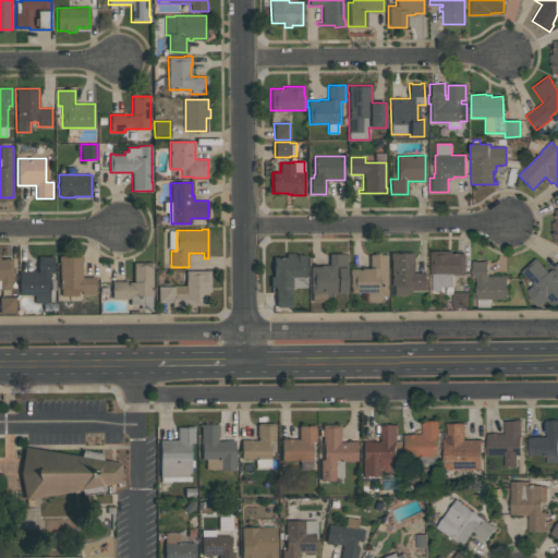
[(414,252),(414,259),(413,259),(413,274),(427,274),(427,290),(413,290),(409,294),(395,294),(393,284),(391,284),(391,258),(390,258),(390,252),(414,252)]
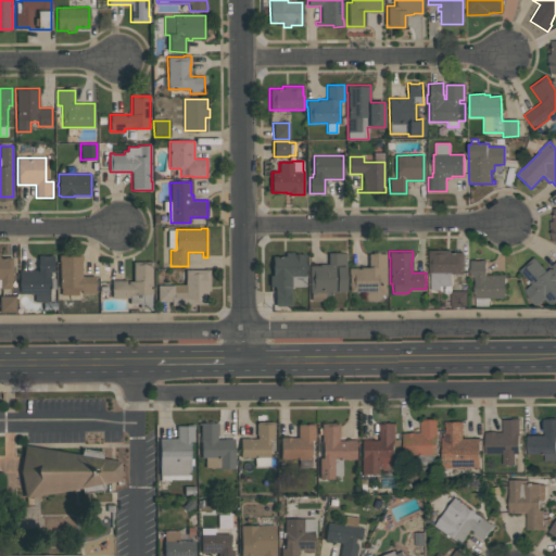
[(431,274),(429,274),(429,251),(451,251),(451,253),(464,253),(464,275),(452,275),(452,287),(441,287),(441,291),(431,291),(431,274)]
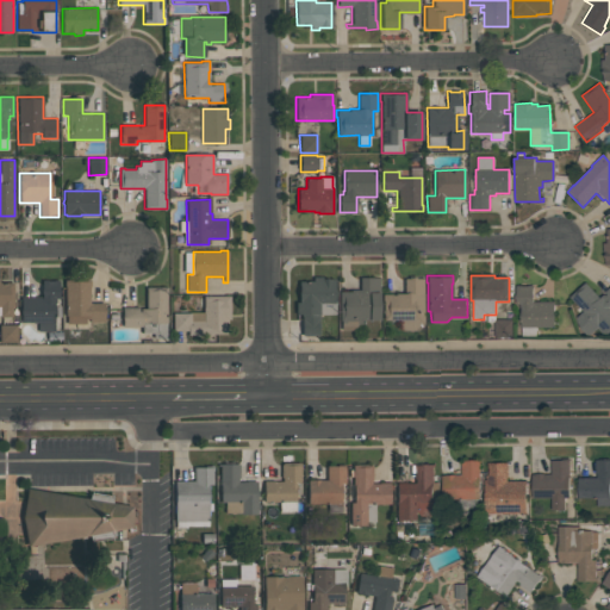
[(334,278),(335,315),(319,315),(319,316),(318,316),(318,335),(302,335),(302,316),(302,313),(296,313),(296,303),(299,303),(299,281),(312,281),(312,277),(323,277),(323,278),(334,278)]
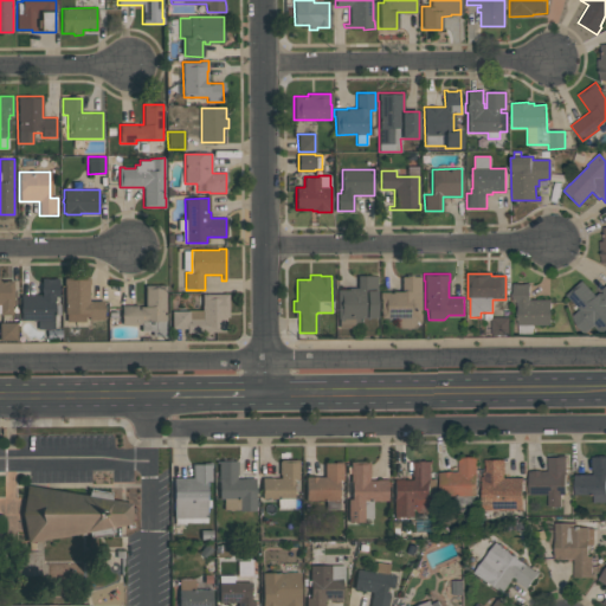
[(336,290),(348,290),(348,288),(358,288),(358,275),(378,275),(378,318),(361,318),(361,322),(355,322),(355,328),(339,328),(339,318),(337,318),(336,290)]
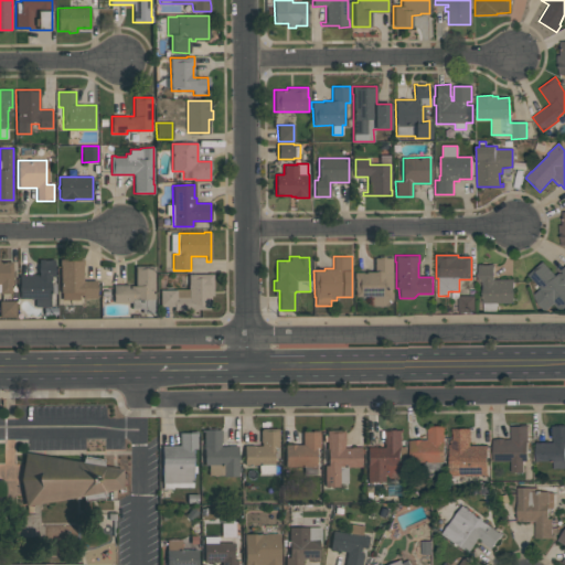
[(393,257),(393,306),(374,306),(370,304),(370,296),(355,296),(354,278),(354,273),(363,273),(366,273),(366,272),(374,272),(374,257),(393,257)]
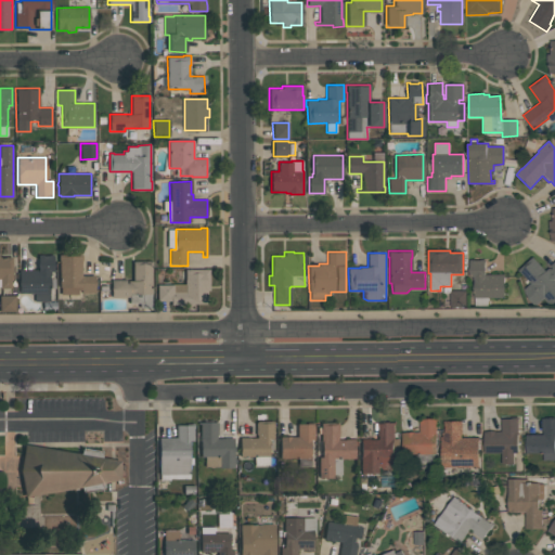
[(37,254),(37,268),(16,268),(16,296),(31,296),(31,302),(52,302),(52,273),(53,273),(53,266),(53,254),(37,254)]
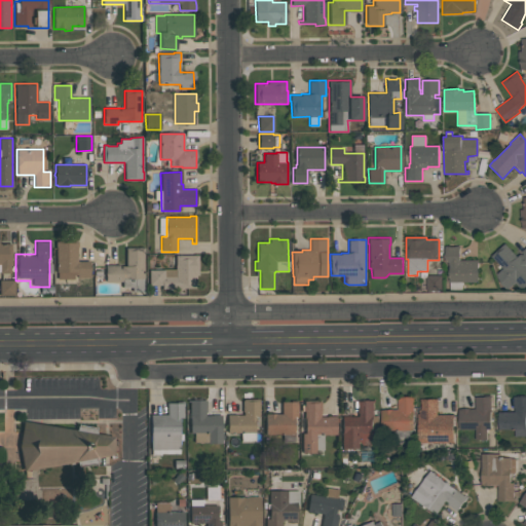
[(57,272),(57,248),(55,248),(55,241),(77,240),(77,247),(77,261),(89,261),(89,277),(78,277),(78,274),(73,274),(73,278),(58,278),(58,272),(57,272)]
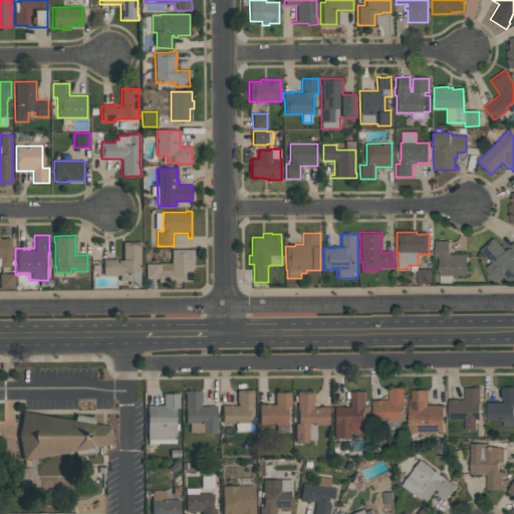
[(0,267),(11,267),(10,238),(0,238),(0,267)]
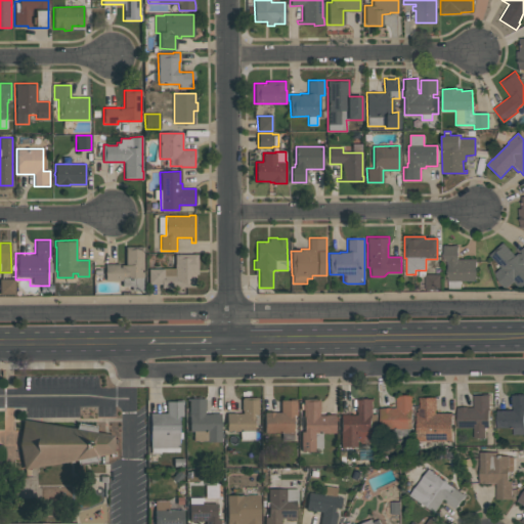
[(489,256),(503,244),(515,256),(523,247),(523,285),(520,289),(514,281),(506,290),(498,282),(495,273),(501,268),(489,256)]
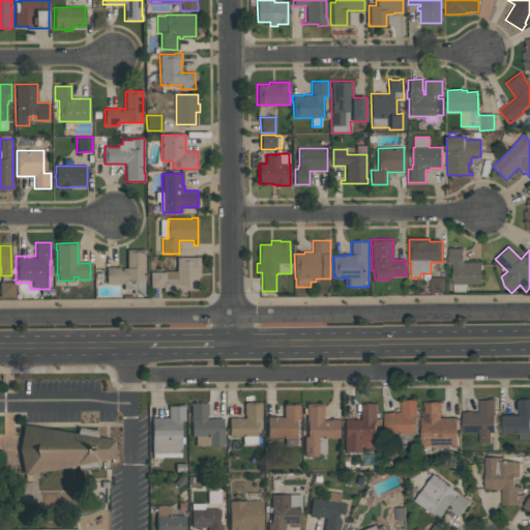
[(146,248),(146,256),(145,256),(145,280),(144,280),(144,294),(133,294),(133,289),(123,290),(123,283),(107,283),(107,267),(120,267),(126,267),(126,249),(146,248)]
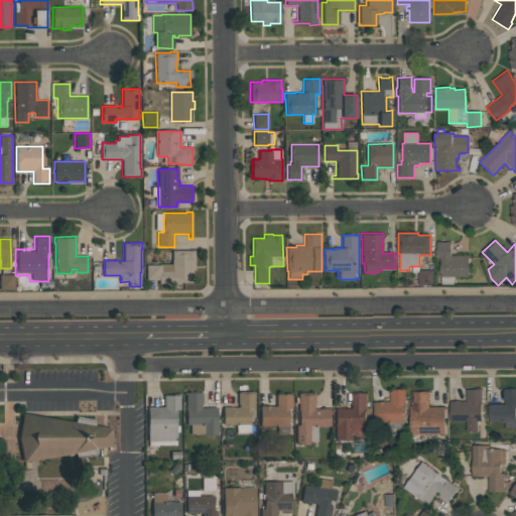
[(454,277),(454,285),(441,285),(441,258),(436,258),(436,242),(450,242),(450,256),(469,256),(469,277),(454,277)]
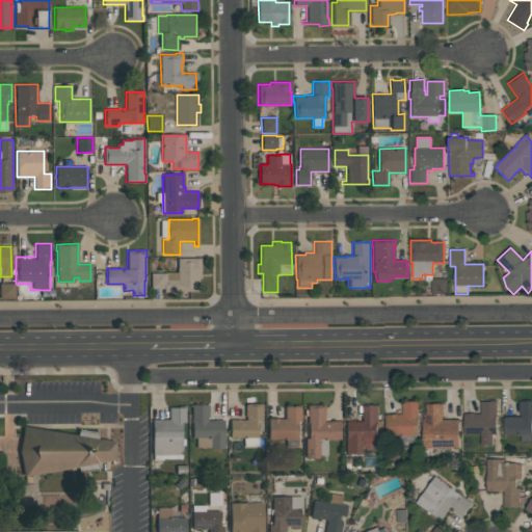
[(177,272),(177,268),(178,268),(178,258),(201,258),(201,278),(197,278),(197,291),(179,291),(180,292),(163,292),(163,288),(151,288),(151,272),(177,272)]
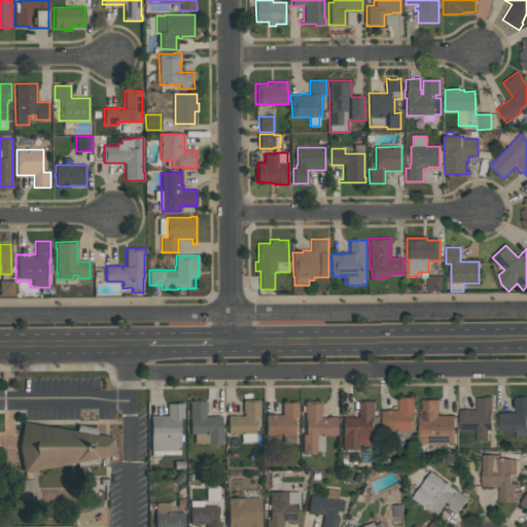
[(443,277),(428,277),(428,292),(444,292),(443,277)]
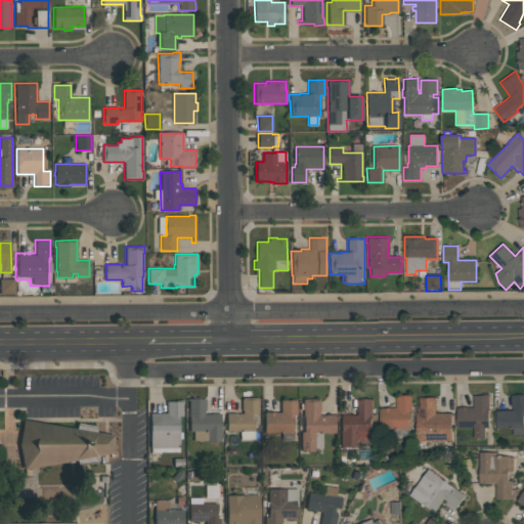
[(14,279),(0,279),(0,288),(0,294),(14,295),(14,279)]
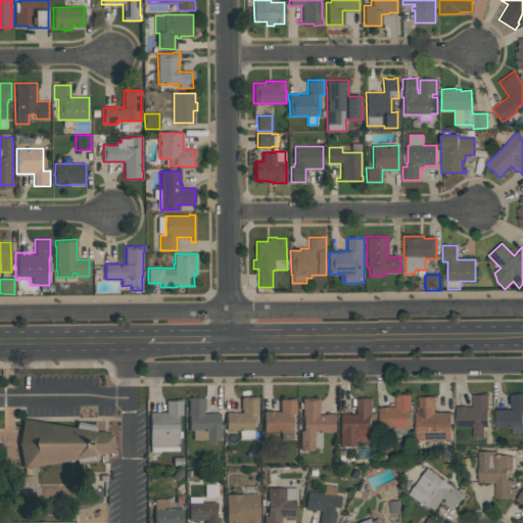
[(409,394),(409,395),(411,395),(411,428),(379,429),(379,408),(382,408),(395,408),(395,395),(396,395),(396,394),(409,394)]
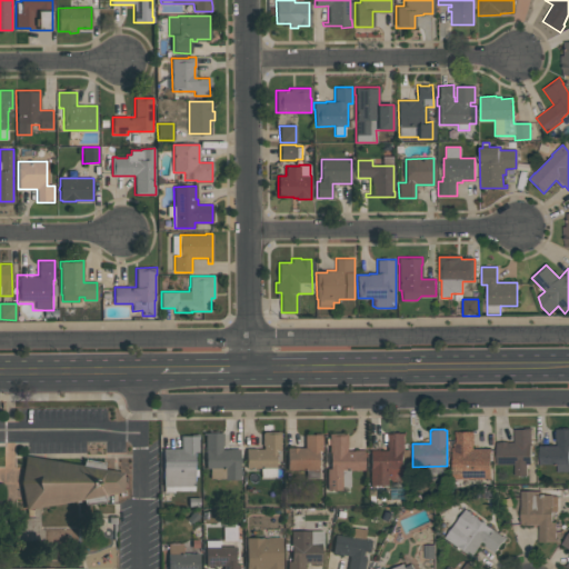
[(568,429),(568,472),(557,472),(557,465),(539,465),(539,446),(556,446),(555,429),(568,429)]
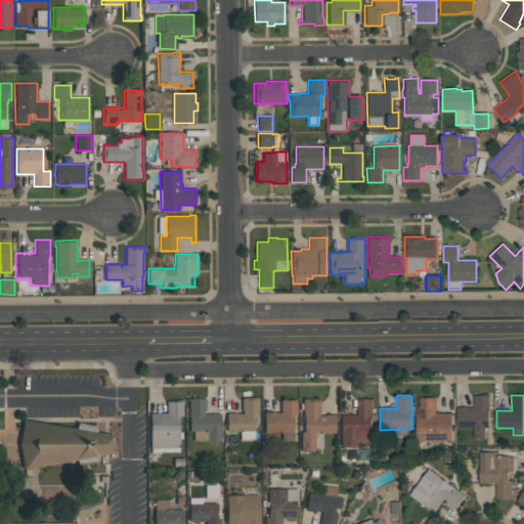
[(457,428),(457,408),(460,408),(460,407),(468,407),(468,408),(474,408),(474,396),(488,396),(488,397),(489,397),(489,428),(485,428),(485,438),(474,438),(474,428),(457,428)]
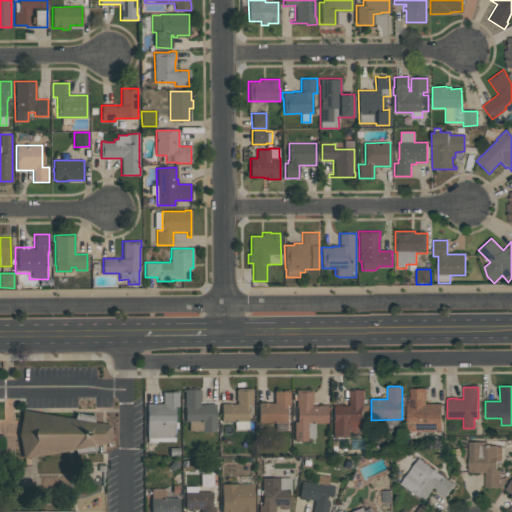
[(236,390),(237,390),(237,388),(252,388),(252,405),(248,405),(248,429),(234,429),(234,421),(221,421),(221,403),(230,403),(230,404),(237,404),(237,401),(236,401),(236,390)]
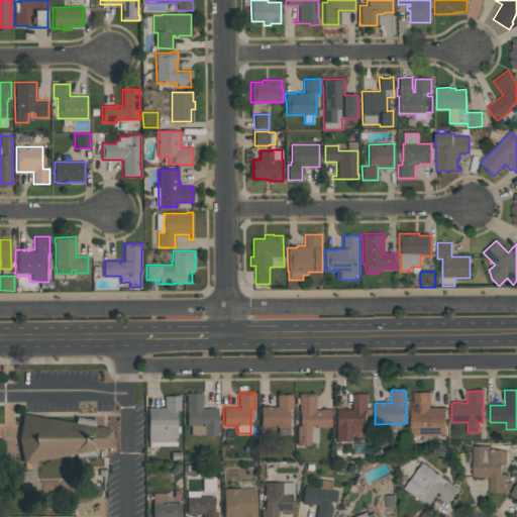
[(218,436),(204,436),(204,435),(190,435),(190,426),(187,426),(186,395),(184,395),(184,393),(202,393),(203,404),(201,404),(201,408),(209,408),(209,407),(218,407),(218,436)]
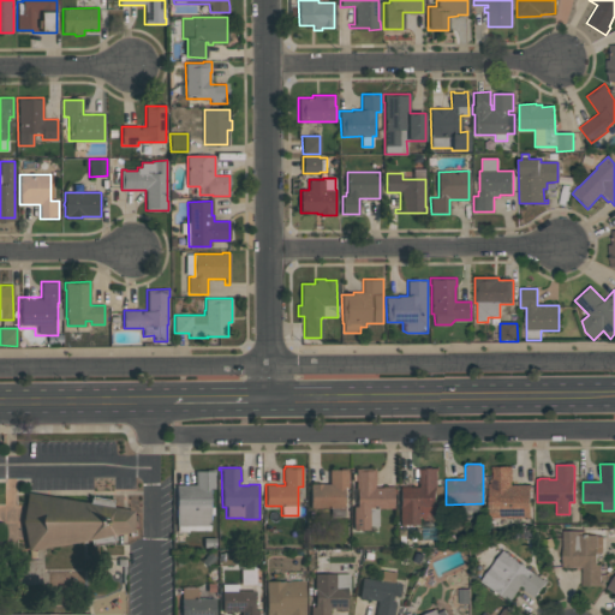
[(512,467),(512,482),(512,485),(530,485),(531,518),(489,519),(489,485),(490,485),(490,479),(493,479),(493,472),(491,472),(491,467),(512,467)]
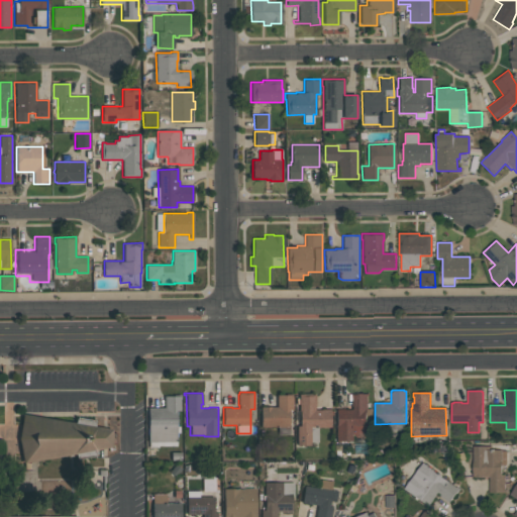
[(331,427),(310,427),(310,444),(297,444),(297,426),(300,426),(300,410),(299,410),(299,394),(315,394),(315,396),(316,396),(316,406),(315,406),(315,409),(321,409),(330,409),(331,427)]
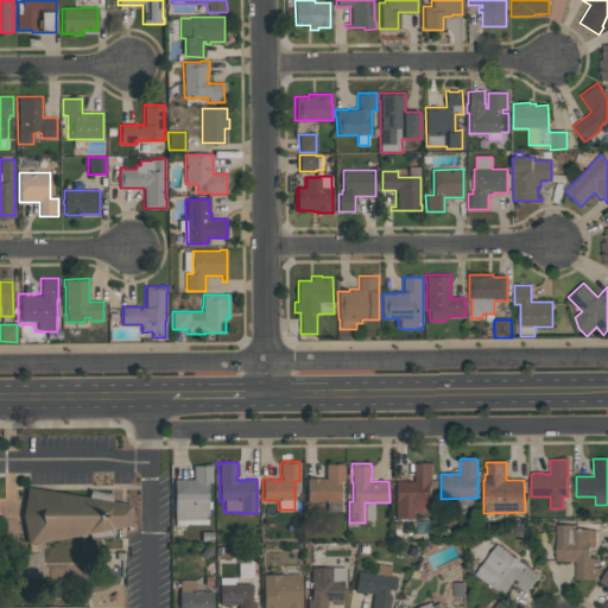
[(434,463),(434,466),(431,466),(431,481),(437,481),(437,511),(415,511),(415,519),(396,519),(396,481),(405,481),(413,481),(413,477),(412,477),(412,463),(434,463)]
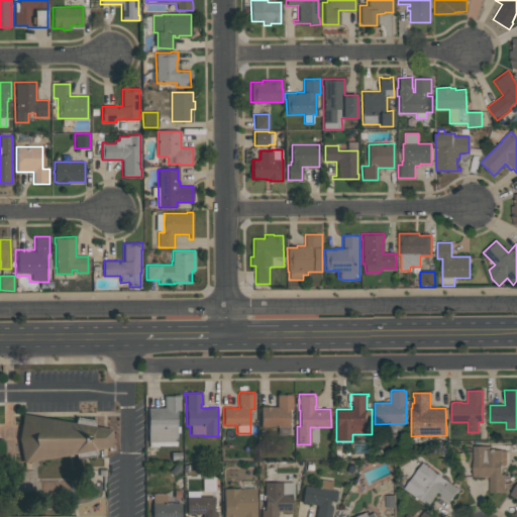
[(261,427),(261,406),(277,406),(277,395),(293,395),(293,409),(289,409),(289,427),(261,427)]
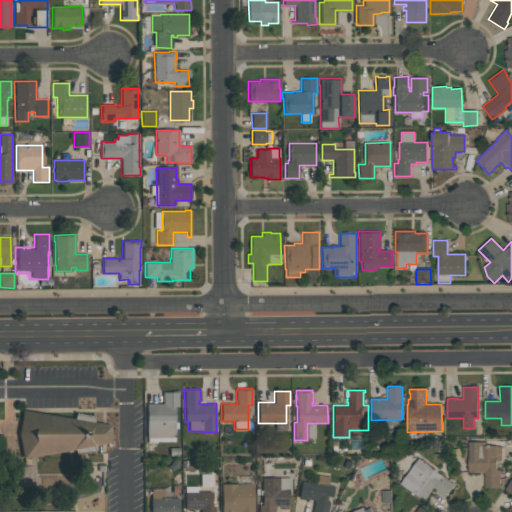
[(146,403),(162,403),(162,392),(179,392),(179,407),(175,407),(175,422),(178,422),(178,428),(174,428),(174,441),(156,441),(156,444),(147,444),(147,438),(146,403)]
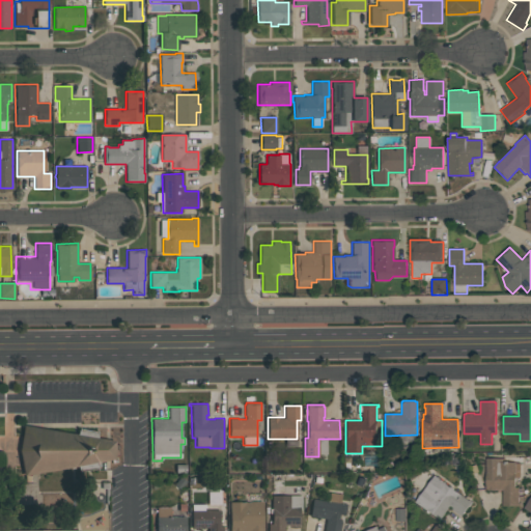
[(25,427),(20,451),(25,476),(79,466),(81,472),(99,470),(99,464),(115,459),(116,441),(99,438),(98,432),(81,429),(78,435),(25,427)]
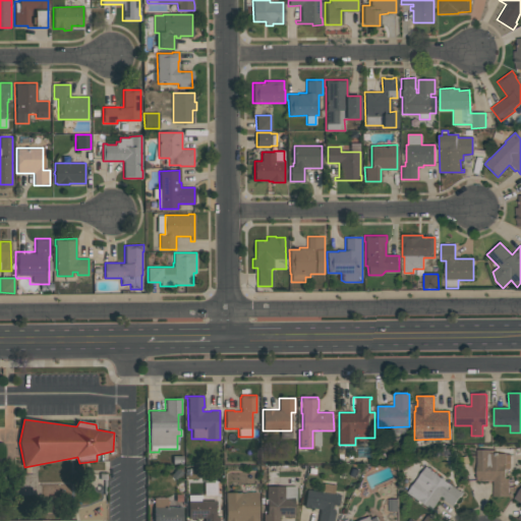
[(508,497),(493,497),(493,484),(494,484),(494,481),(476,481),(476,450),(496,450),(496,454),(506,454),(506,455),(510,455),(510,469),(506,469),(506,478),(508,478),(508,497)]
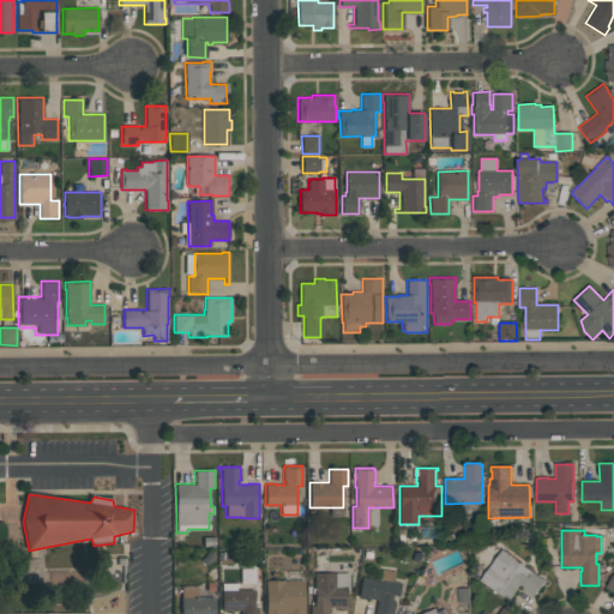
[(480,581),(501,551),(542,579),(542,578),(546,581),(533,597),(519,588),(509,602),(480,581)]
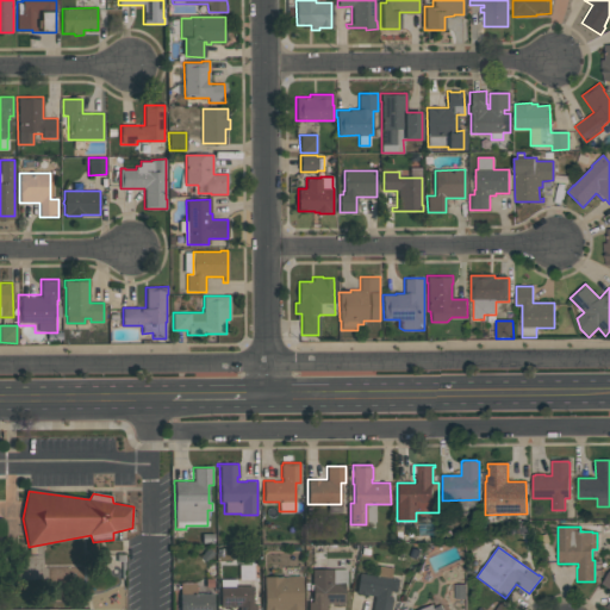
[(390,609),(372,609),(374,596),(356,593),(359,573),(378,576),(379,566),(392,567),(391,578),(398,579),(397,592),(392,591),(392,590),(391,590),(390,596),(393,596),(390,609)]
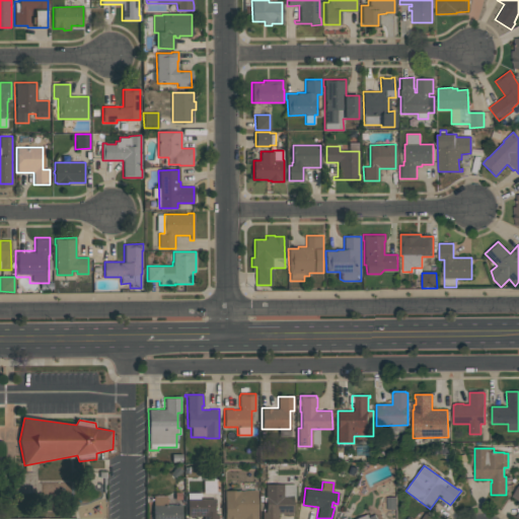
[(292,513),(278,513),(278,517),(279,517),(279,518),(263,518),(263,512),(266,512),(266,502),(264,502),(264,497),(266,497),(266,485),(295,484),(295,495),(292,495),(292,513)]
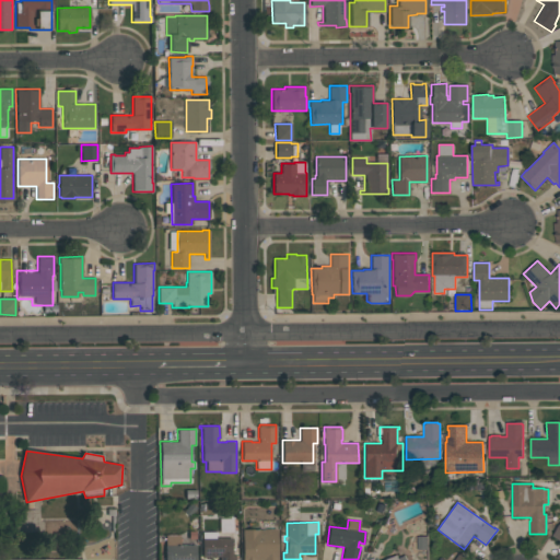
[(242,559),(242,528),(277,528),(277,559),(242,559)]
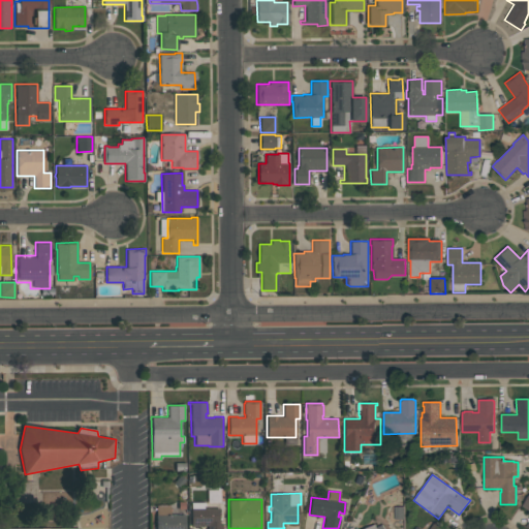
[(185,515),(185,528),(156,528),(156,505),(169,505),(169,515),(185,515)]
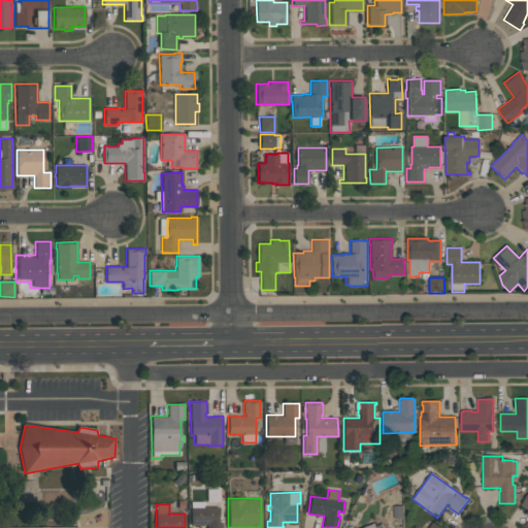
[(207,527),(207,525),(191,525),(190,507),(218,506),(218,523),(222,523),(222,527),(207,527)]
